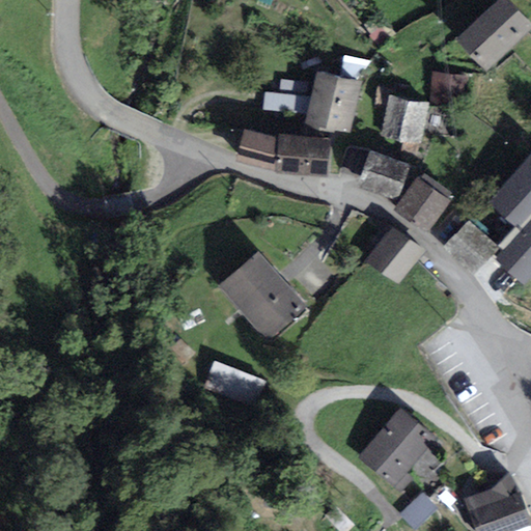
[(530,27),(530,25),(505,0),(498,0),(456,40),(486,71),(530,27)]
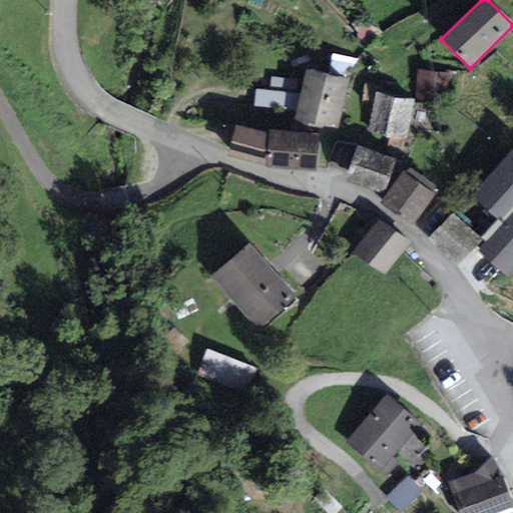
[(358,59),(332,54),(329,72),(346,77),(358,59)]
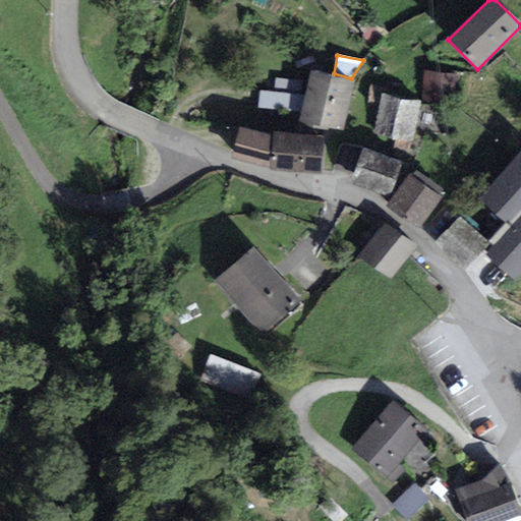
[(301,112),(298,122),(343,132),(355,81),(310,71),(304,97),(301,112)]
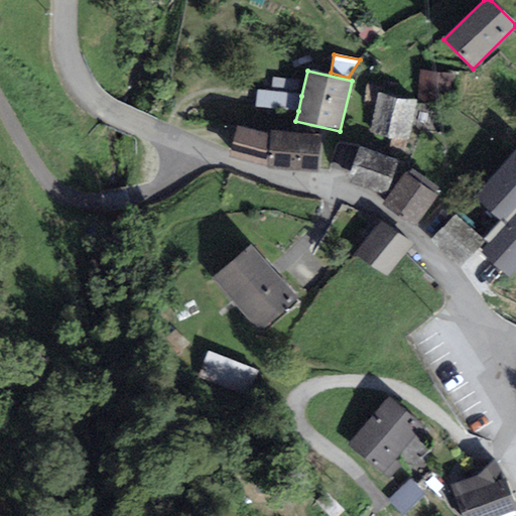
[(440,74),(420,72),(417,99),(436,101),(437,95),(440,74)]
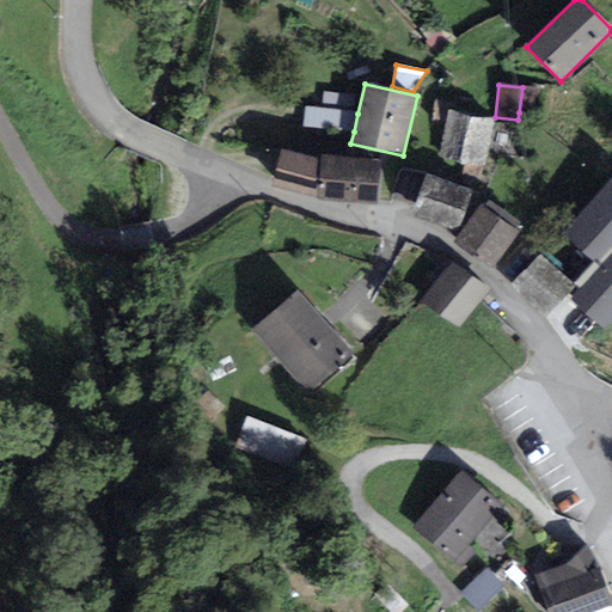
[(540,90),(522,87),(519,112),(538,115),(540,90)]
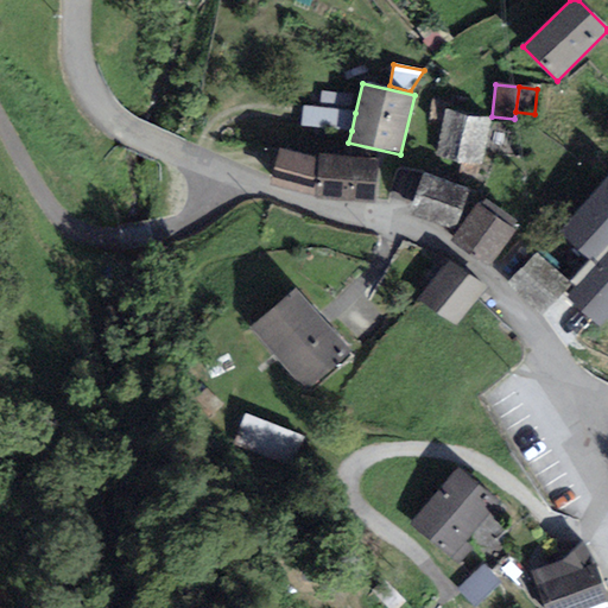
[(301,127),(352,131),(355,113),(302,107),(301,127)]
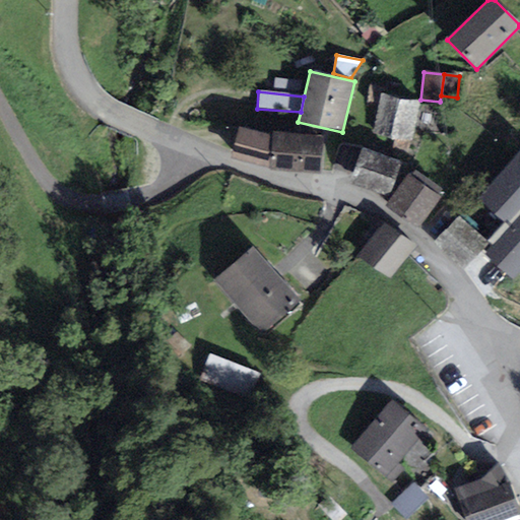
[(419,102),(381,93),(372,134),(410,142),(419,102)]
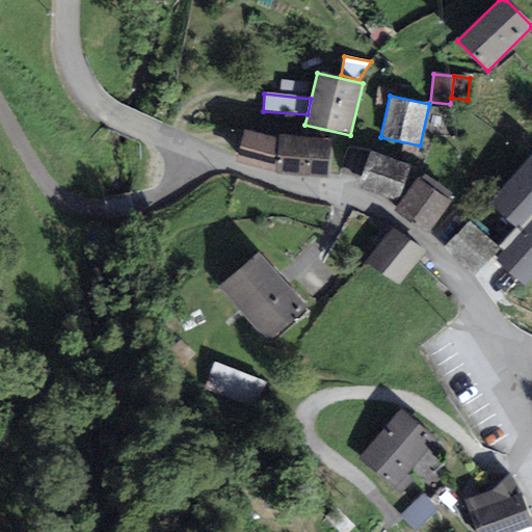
[(328,178),(330,139),(277,136),(244,131),(236,162),(275,171),(275,176),(328,178)]
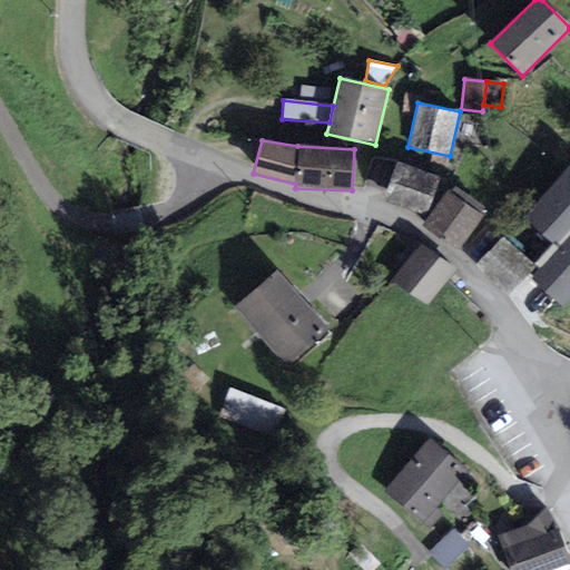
[(436,178),(397,164),(383,202),(422,216),(436,178)]
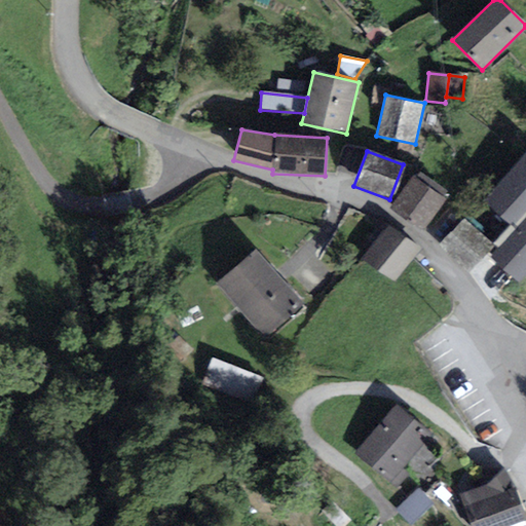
[(489,258),(517,283),(525,272),(525,155),(483,201),(509,226),(492,243),(494,246),(497,249),(489,258)]
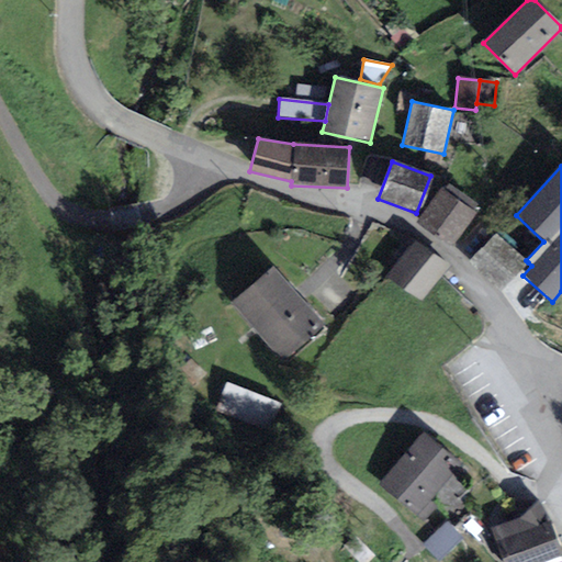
[(452,249),(476,214),(474,210),(479,204),(450,184),(446,190),(440,187),(415,223),(452,249)]
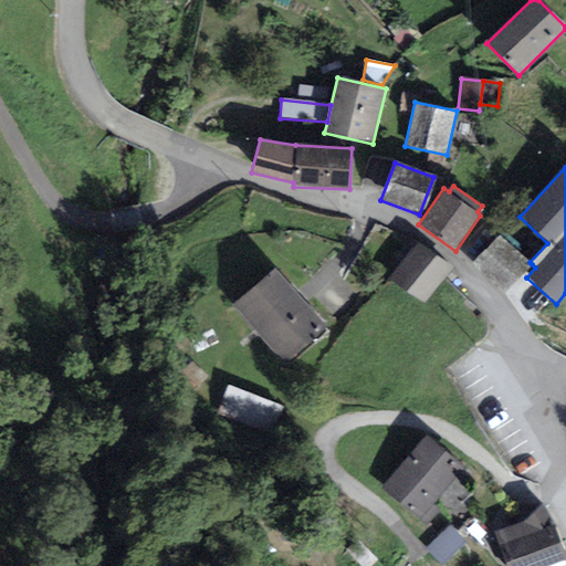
[(472,264),(504,293),(532,264),(530,262),(499,236),(472,264)]
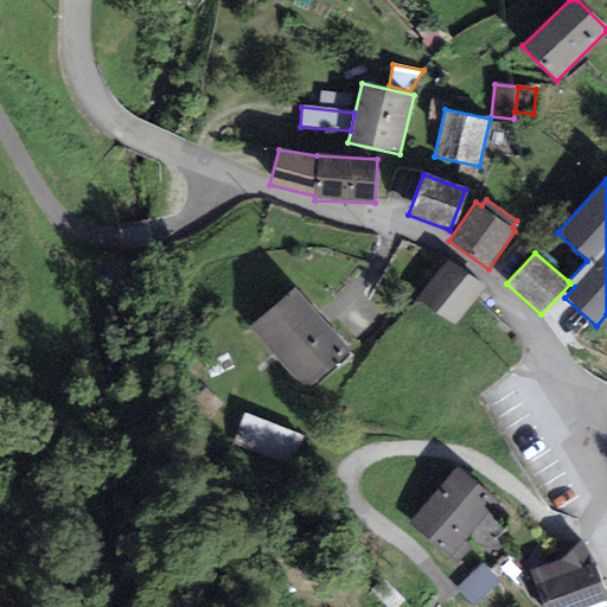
[(483,287),(446,261),(419,299),(455,325),(483,287)]
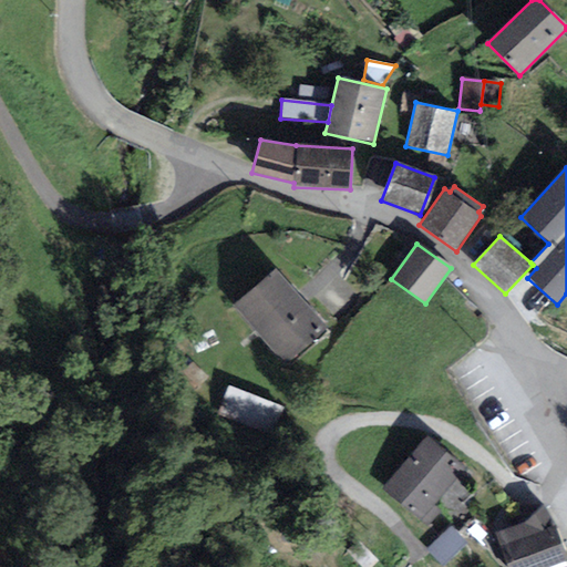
[(326,327),(276,270),(235,306),(285,363),(326,327)]
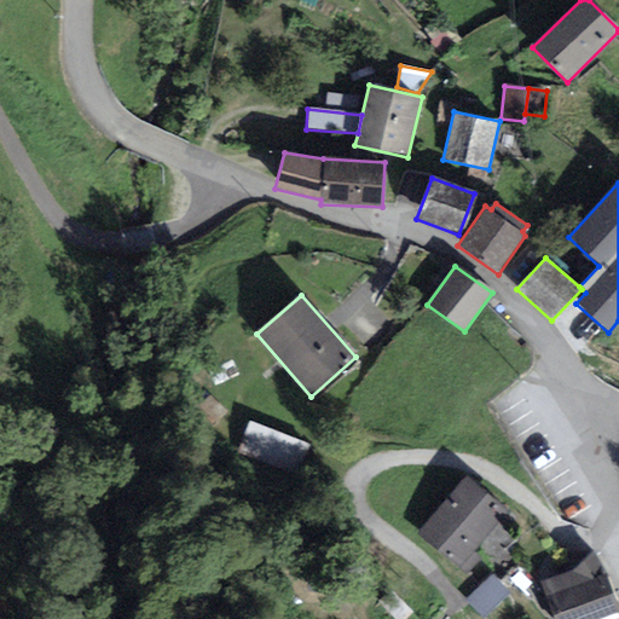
[(474,554),(509,514),(467,476),(415,534),(466,579),(481,561),(474,554)]
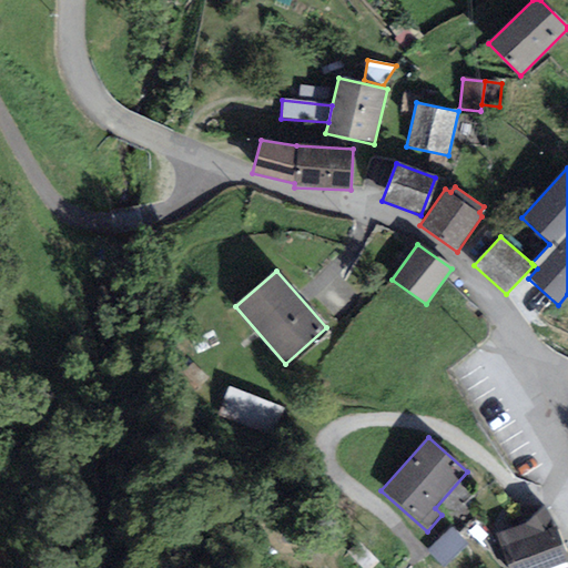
[(549,567),(567,561),(567,557),(544,507),(526,524),(497,535),(509,567),(549,567)]
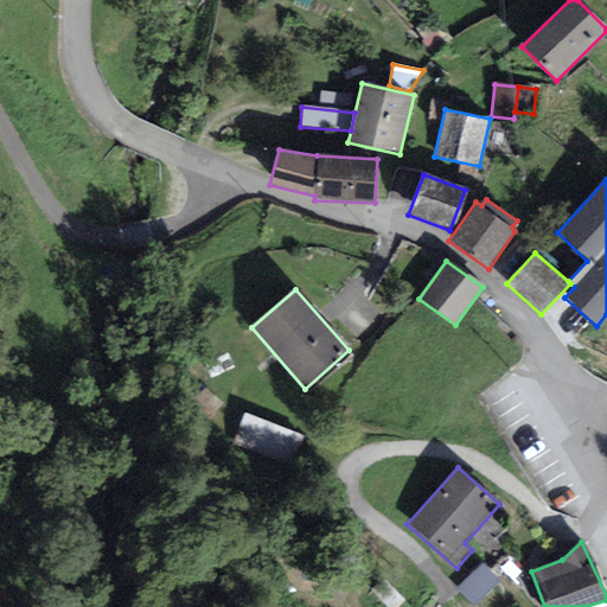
[(473,606),(474,606),(502,582),(485,563),(457,588),(473,606)]
